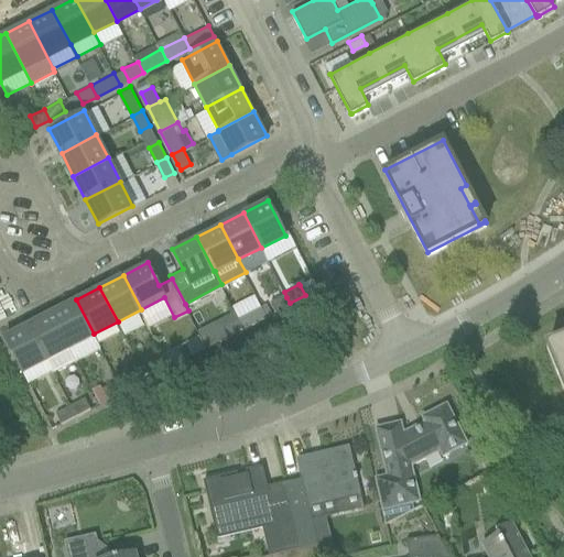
[(270,299),(275,310),(290,303),(284,292),(270,299)]
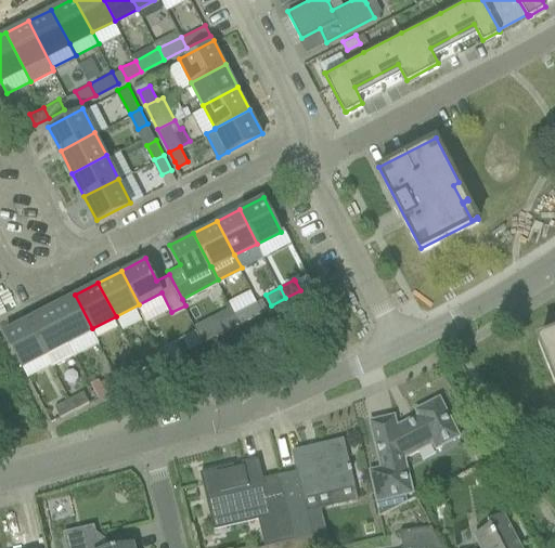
[(52,307),(69,340),(92,328),(75,295),(52,307)]
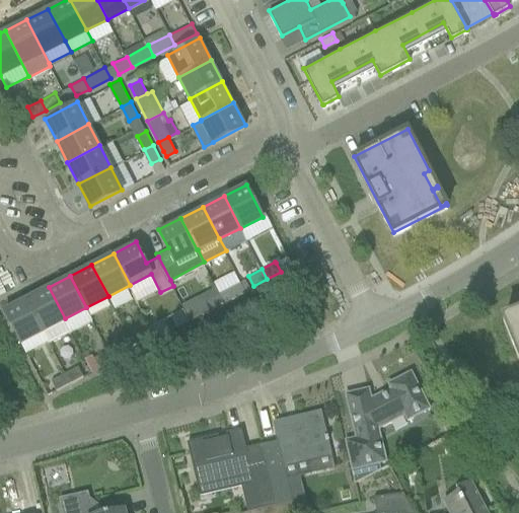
[(240,280),(239,281),(244,290),(249,287),(245,278),(240,280)]
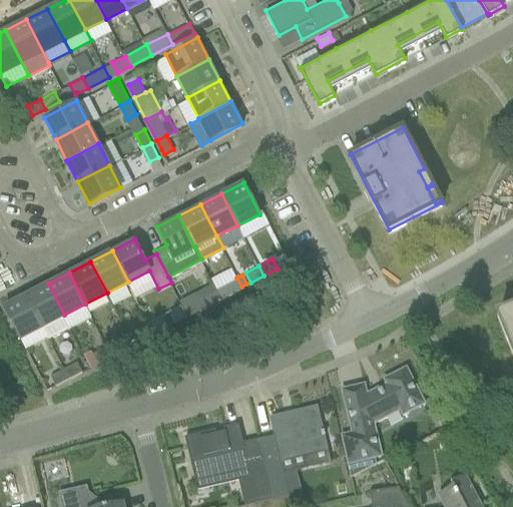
[(215,288),(220,298),(241,287),(236,278),(236,277),(229,281),(215,288)]
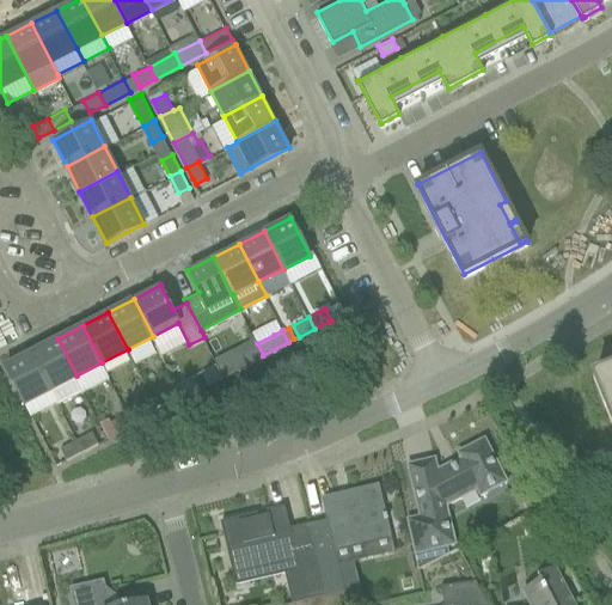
[(51,389),(59,401),(84,389),(77,376),(57,338),(32,352),(51,389)]
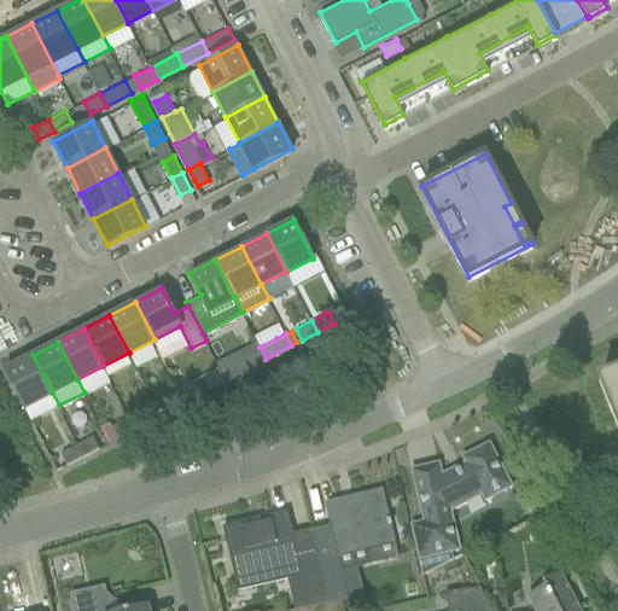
[(245,355),(251,367),(266,359),(260,347),(245,355)]
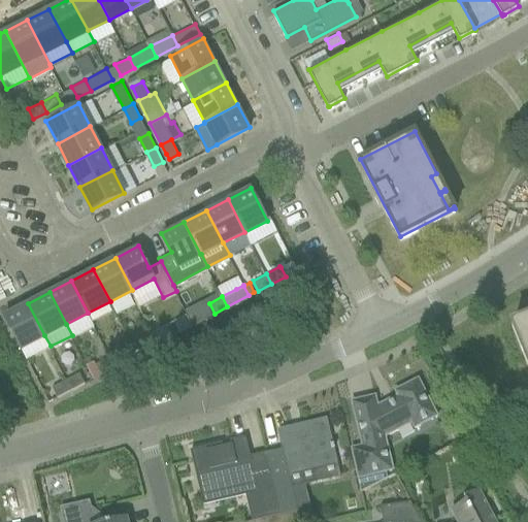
[(5,315),(22,347),(44,335),(28,303),(5,315)]
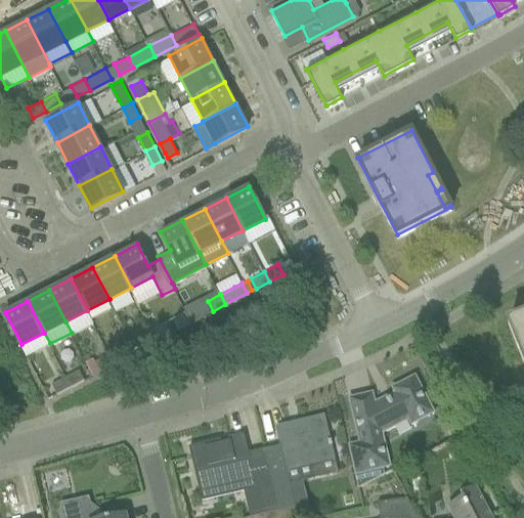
[(523,313),(508,320),(523,360),(523,313)]
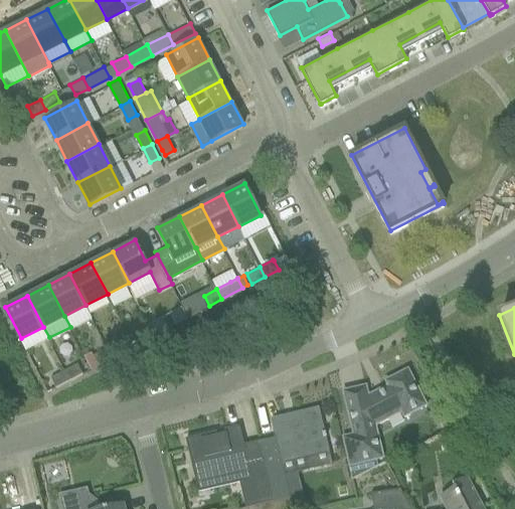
[(163,316),(150,323),(155,333),(168,326),(163,316)]
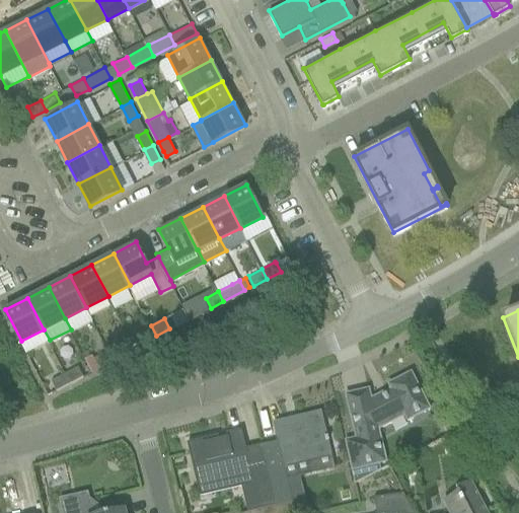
[(130,338),(135,348),(156,336),(151,325),(130,338)]
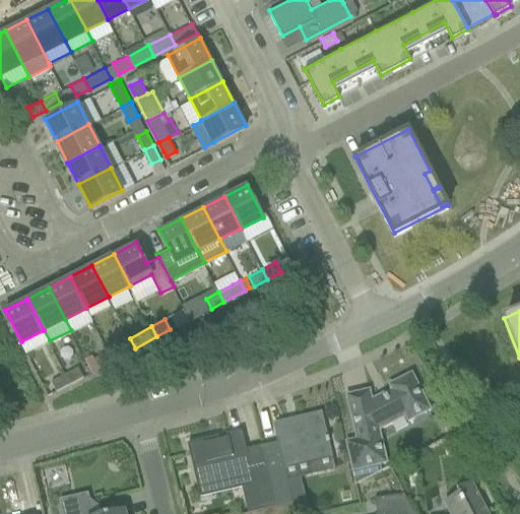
[(108,348),(113,359),(127,351),(121,341),(108,348)]
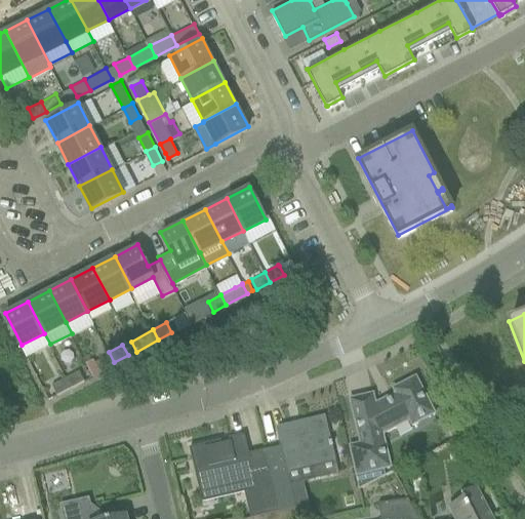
[(85,360),(93,373),(114,362),(109,352),(95,360),(93,356),(85,360)]
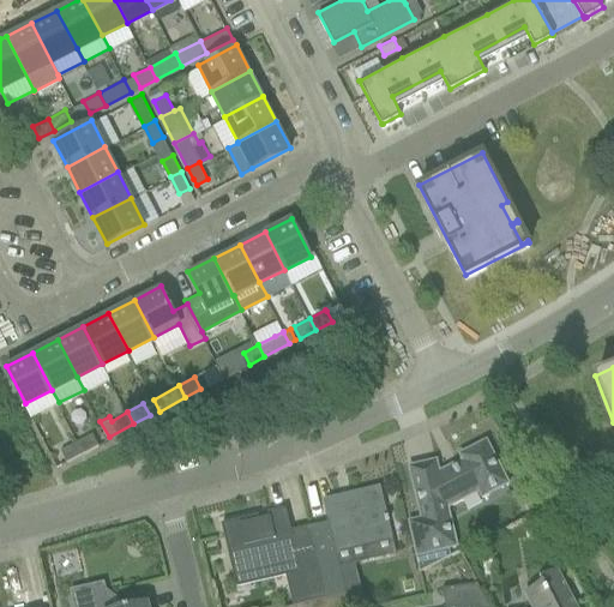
[(77,438),(83,450),(98,442),(92,430),(77,438)]
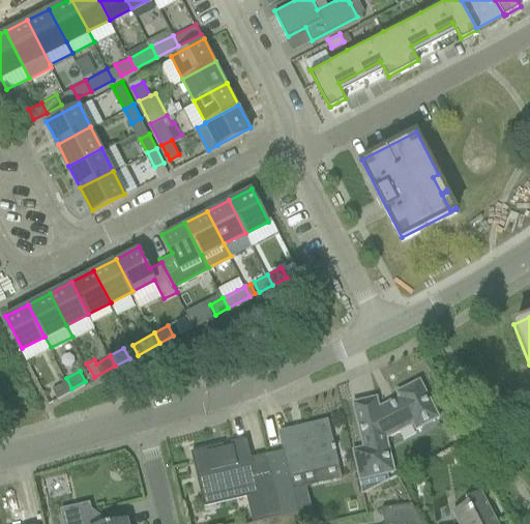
[(358,476),(362,491),(389,476),(389,475),(387,469),(393,468),(386,435),(413,420),(416,426),(439,414),(419,377),(396,389),(400,395),(379,405),(376,395),(353,400),(364,445),(353,447),(360,475),(358,476)]
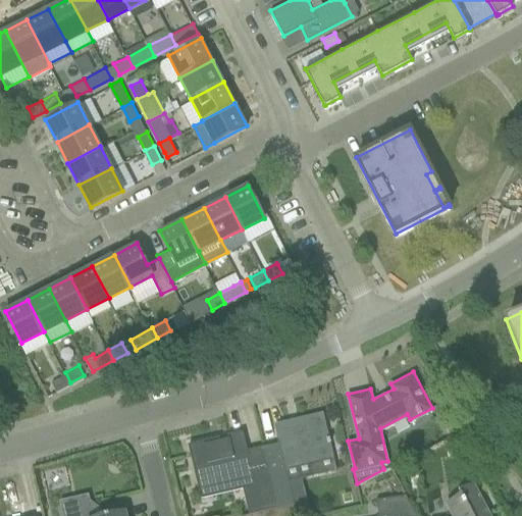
[(51,380),(57,390),(70,382),(65,372),(51,380)]
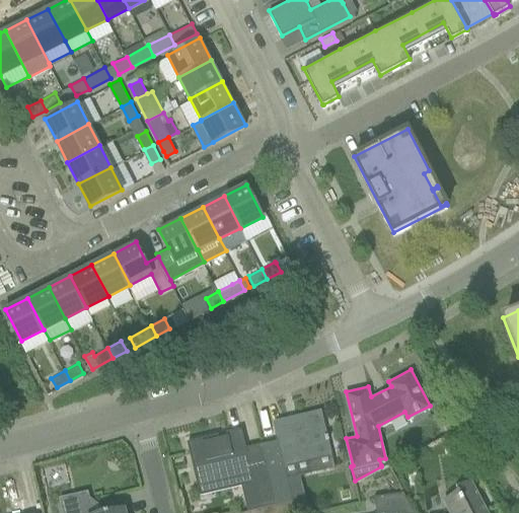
[(274,419),(284,462),(331,451),(320,409),(274,419)]
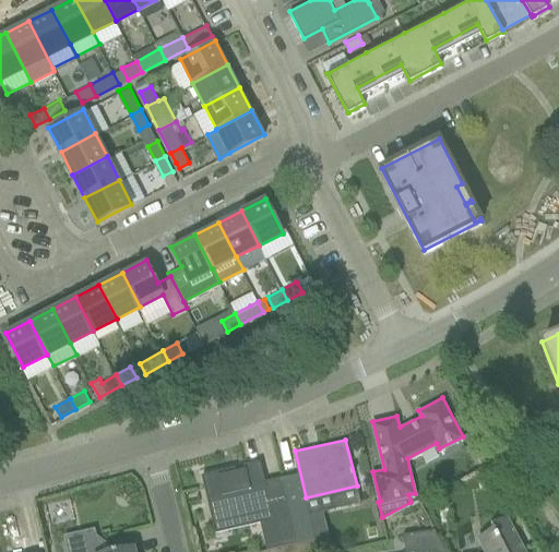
[(261,459),(204,472),(215,519),(217,530),(261,518),(268,548),(281,544),(297,541),(289,505),(282,476),(265,479),(261,459)]
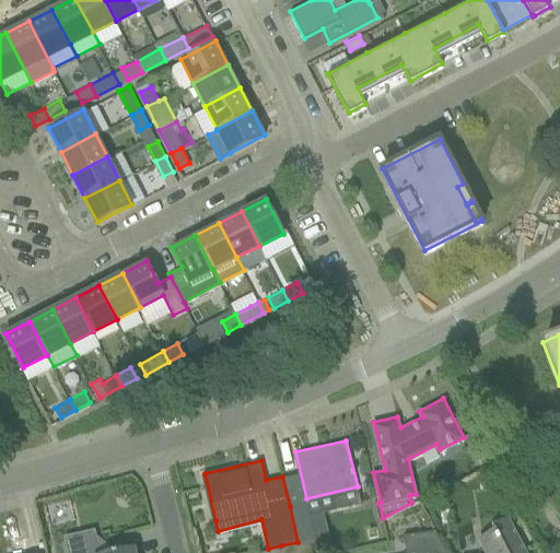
[(300,472),(282,477),(290,506),(298,542),(316,538),(307,502),(306,498),(306,496),(300,472)]
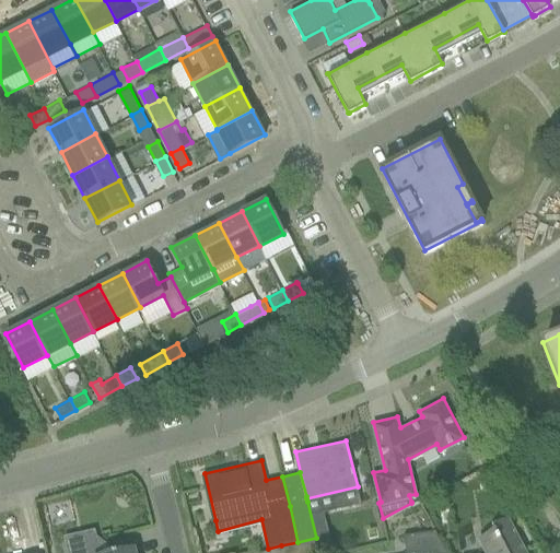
[(526,552),(508,516),(492,524),(494,529),(479,537),(487,552),(526,552)]
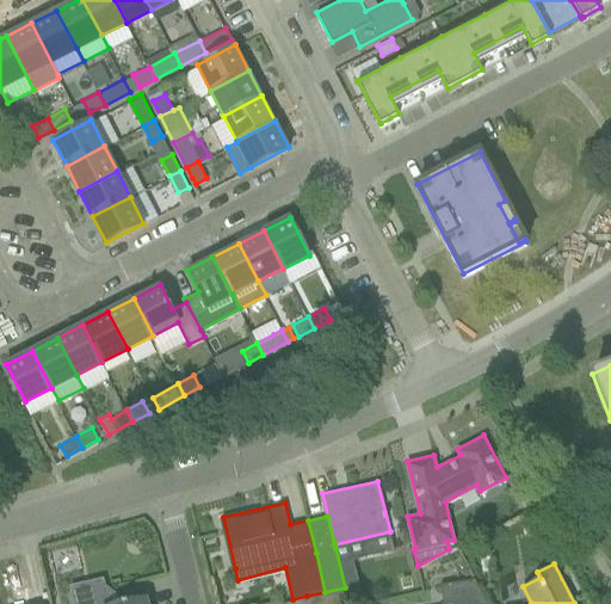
[(485,603),(489,603),(475,577),(440,583),(443,603),(485,603)]
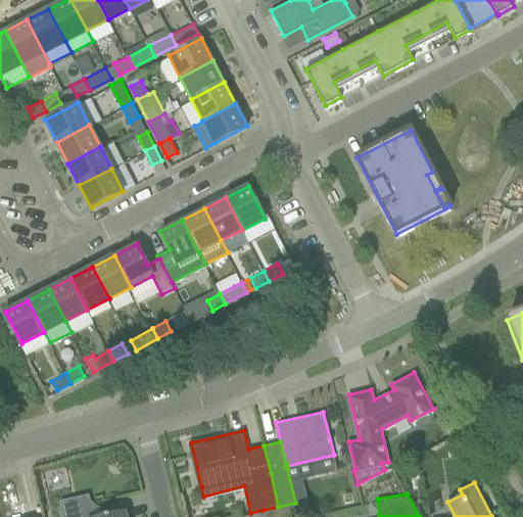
[(128,516),(127,511),(98,516),(94,516),(90,499),(83,495),(65,499),(61,506),(63,516),(128,516)]
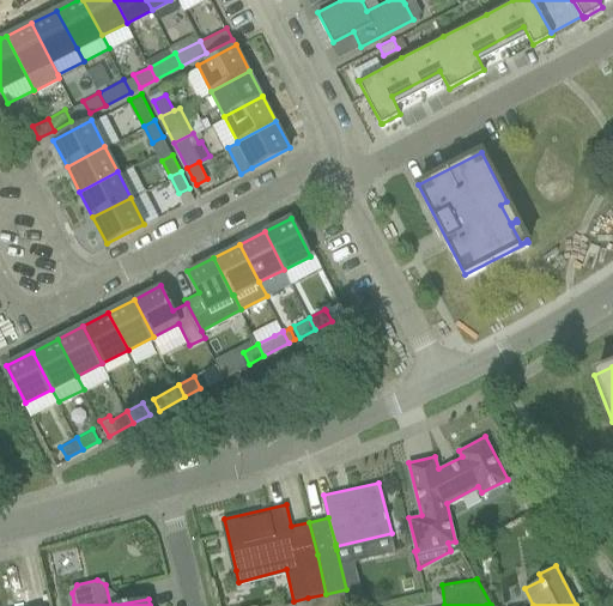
[(307,599),(308,605),(346,605),(344,592),(307,599)]
